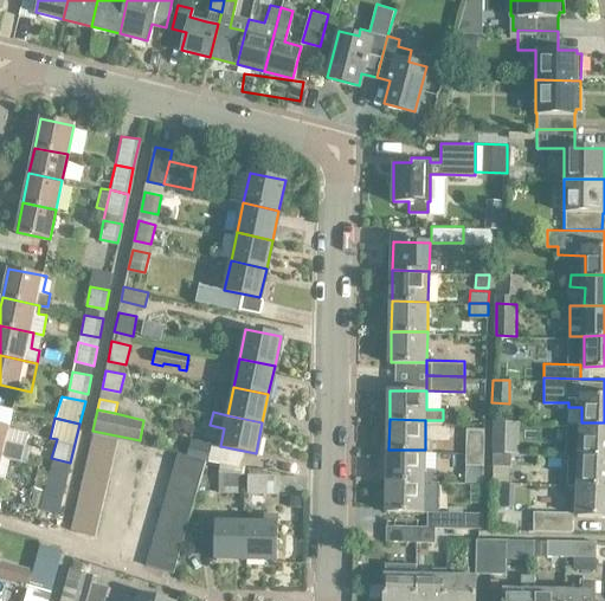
[(491,441),(510,441),(512,420),(493,420),(491,441)]
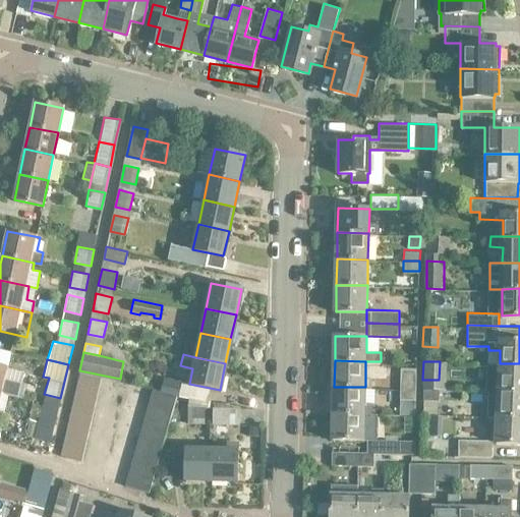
[(519,363),(500,363),(487,363),(486,390),(499,391),(519,391),(519,363)]
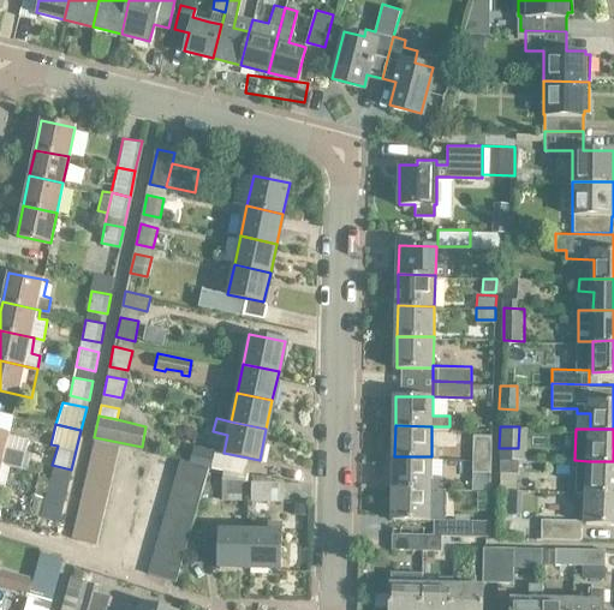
[(0,461),(1,462),(21,467),(28,438),(7,432),(0,430),(0,461)]
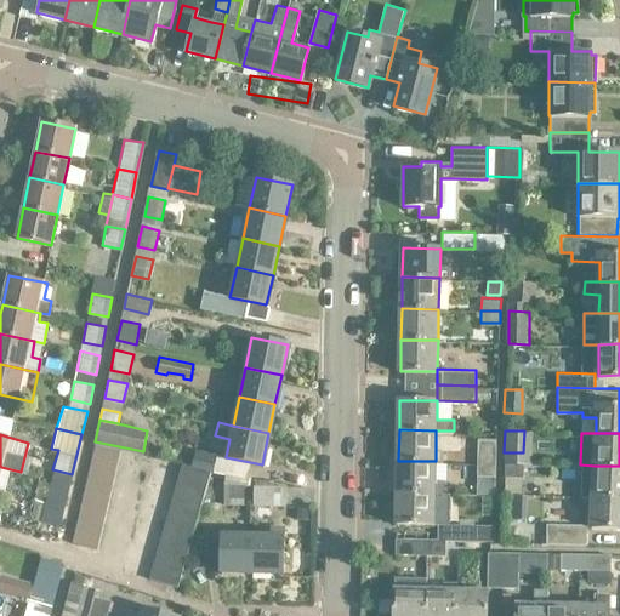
[(478,437),(477,462),(496,463),(496,438),(478,437)]
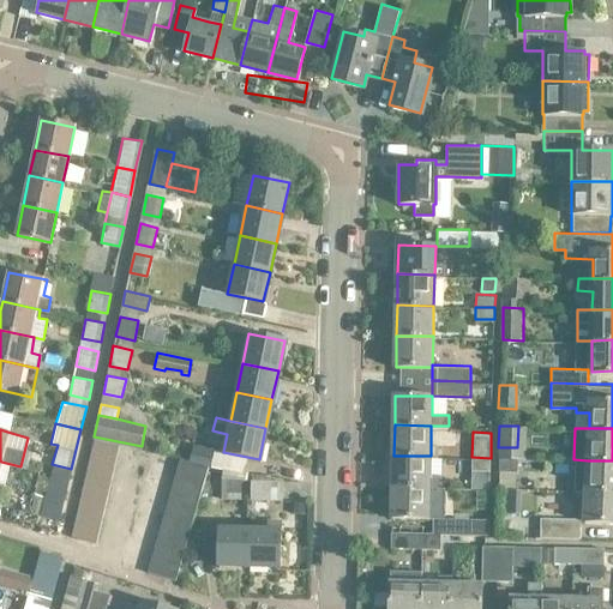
[(118,441),(94,436),(90,451),(115,456),(118,441)]
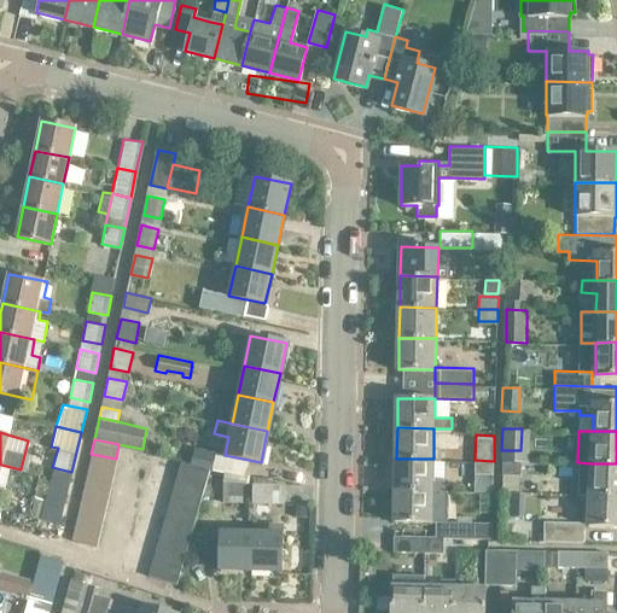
[(217,453),(197,448),(193,463),(214,468),(217,453)]
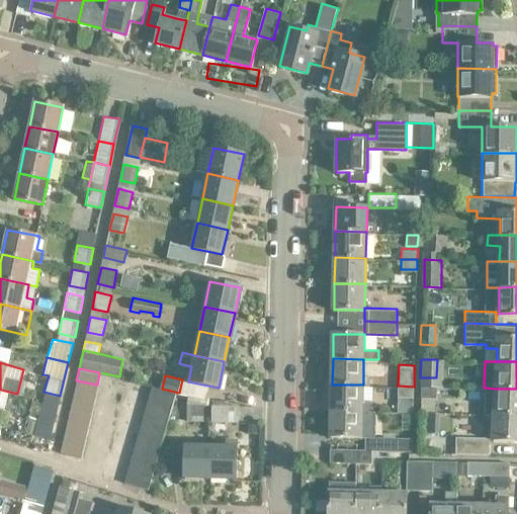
[(436,377),(420,377),(420,387),(436,387),(436,377)]
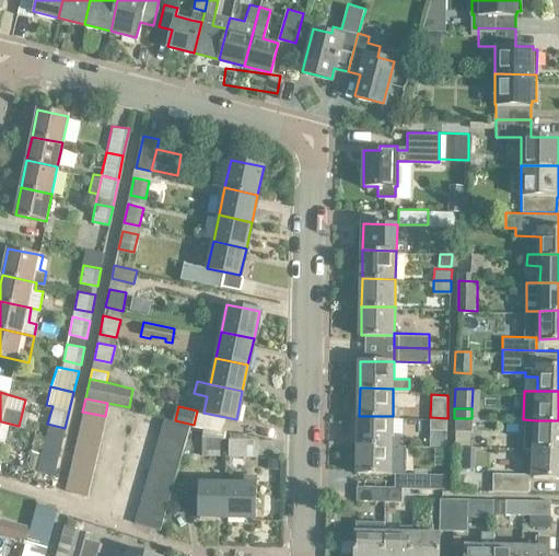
[(105,416),(82,412),(80,424),(102,429),(105,416)]
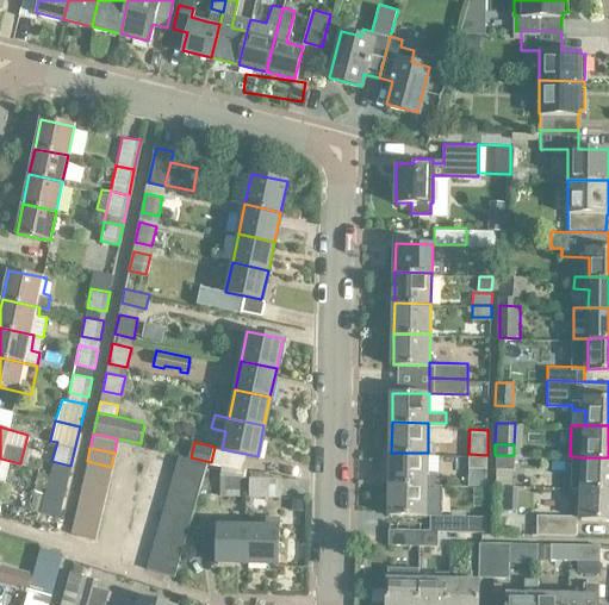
[(391,453),(391,481),(427,482),(434,482),(434,471),(428,471),(428,453),(391,453)]
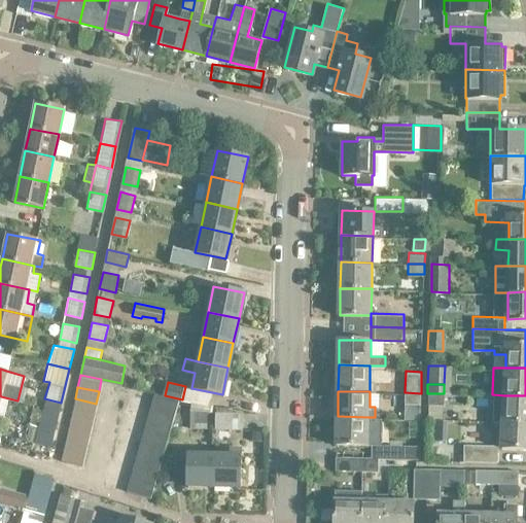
[(421,393),(405,392),(404,418),(420,418),(421,393)]
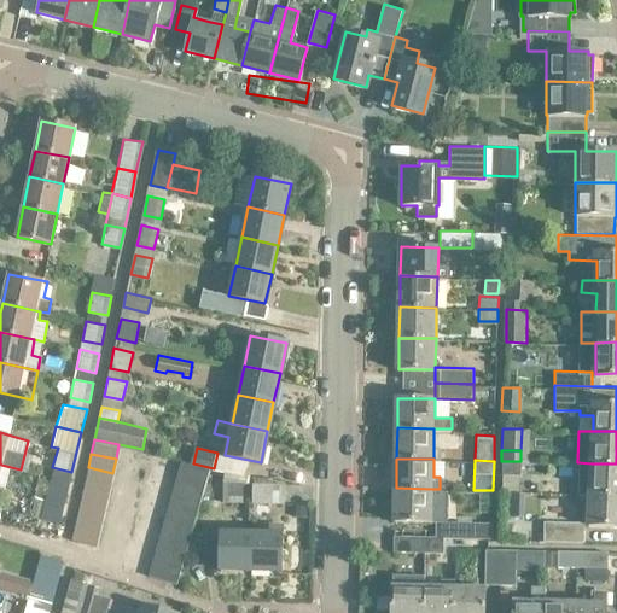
[(176,474),(204,482),(208,468),(180,461),(176,474)]
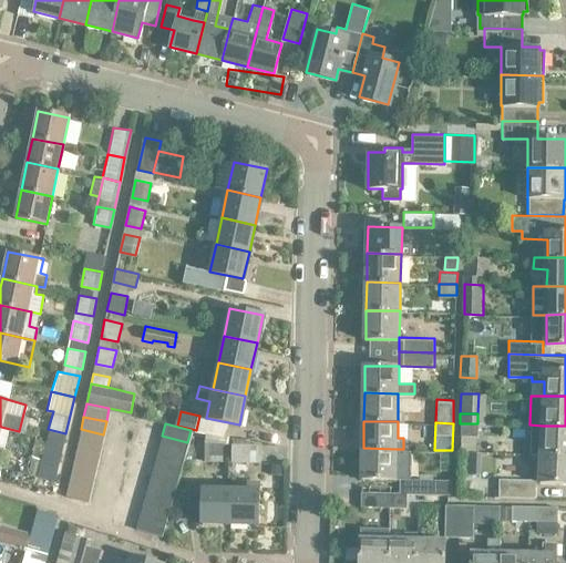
[(477,423),(460,423),(459,436),(477,436),(477,423)]
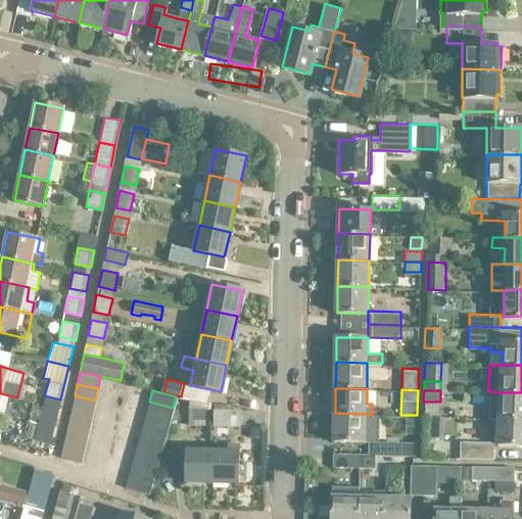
[(521,392),(501,392),(500,417),(521,417),(521,392)]
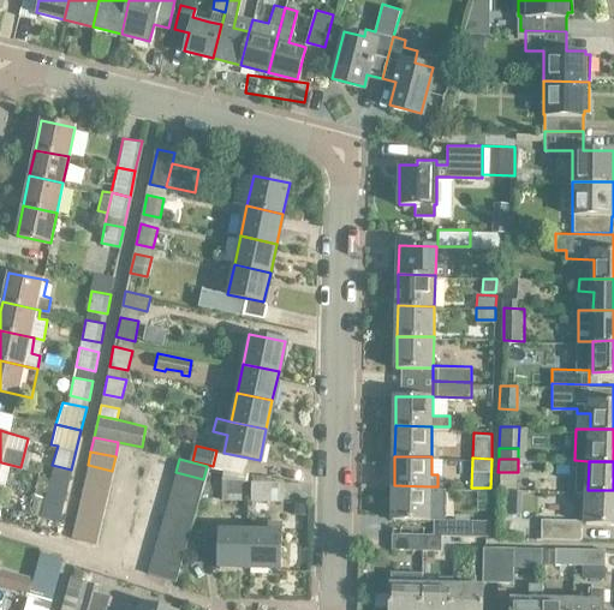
[(46,491),(65,496),(71,470),(52,465),(46,491)]
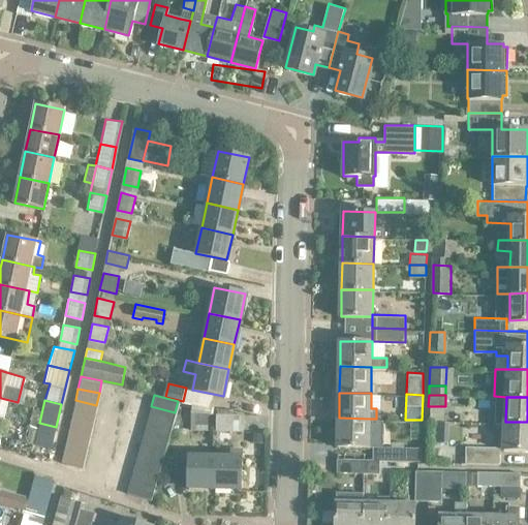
[(96,405),(75,400),(72,412),(93,418),(96,405)]
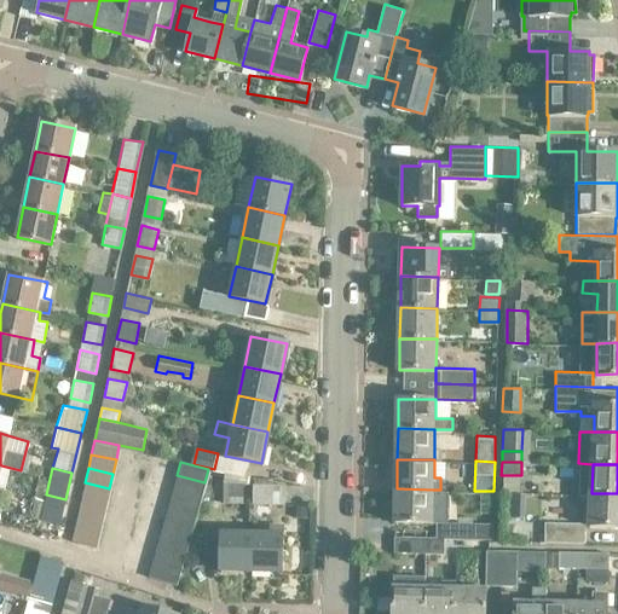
[(177,475),(173,488),(201,497),(204,482),(177,475)]
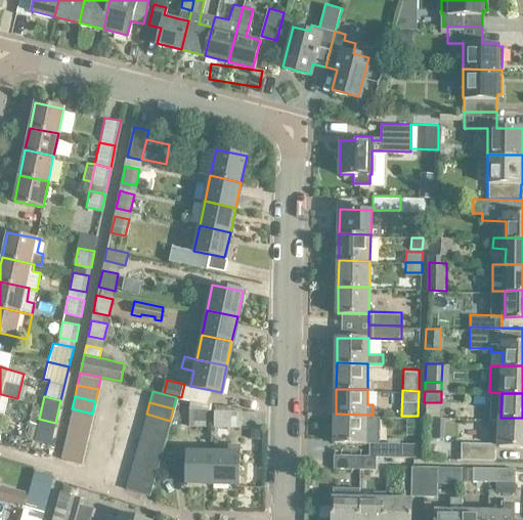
[(189,408),(190,426),(207,426),(207,407),(189,408)]
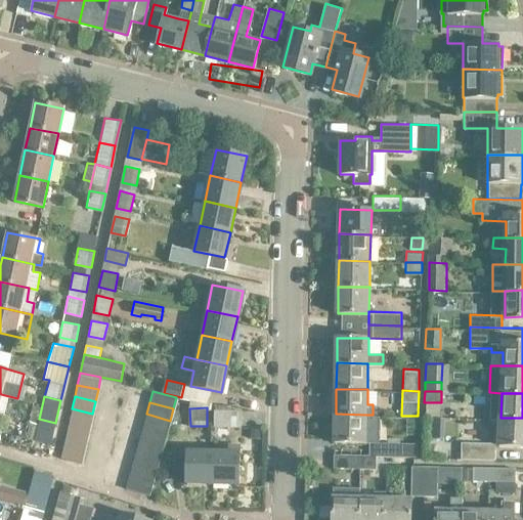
[(92,414),(72,408),(69,421),(90,425),(92,414)]
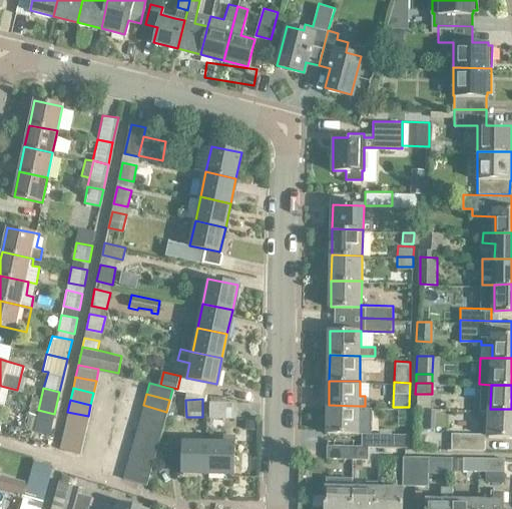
[(210,400),(210,416),(235,417),(235,401),(210,400)]
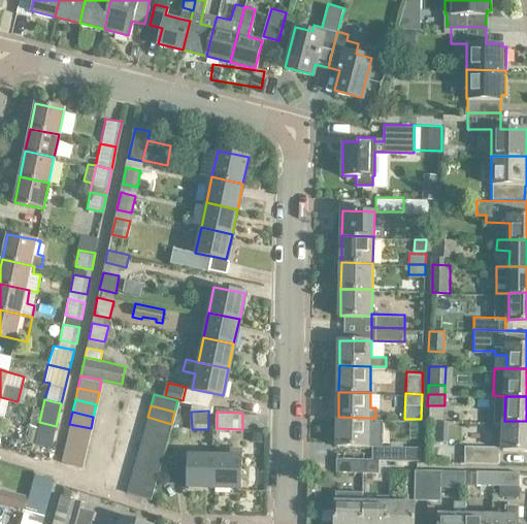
[(147,417),(144,429),(168,435),(171,424),(147,417)]
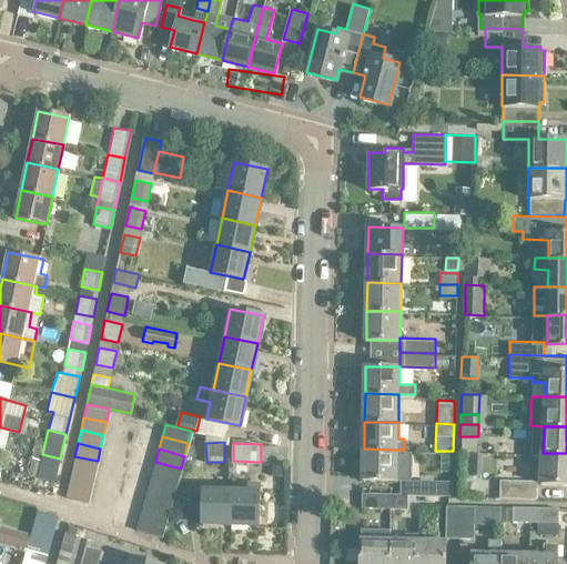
[(397,450),(364,449),(363,481),(401,482),(401,492),(402,493),(409,493),(452,493),(452,479),(405,477),(405,462),(397,462),(397,450)]
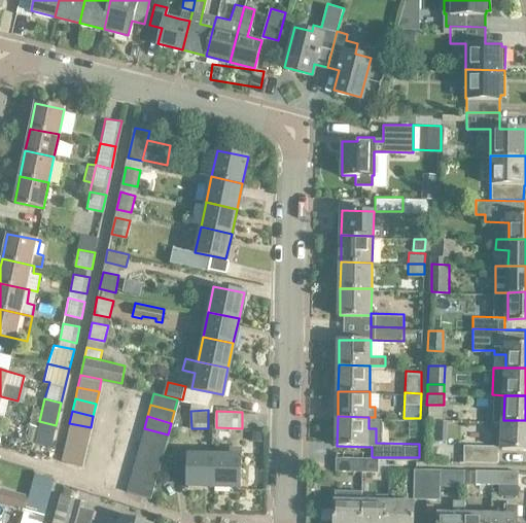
[(525,420),(503,420),(502,449),(525,450),(525,420)]
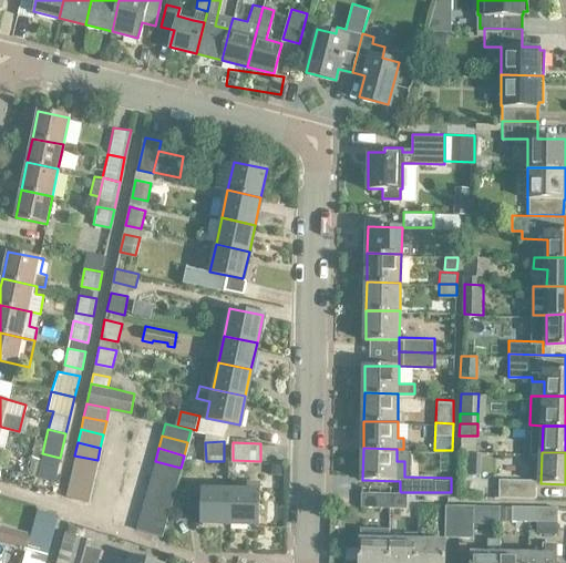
[(60,458),(42,453),(37,476),(53,480),(60,458)]
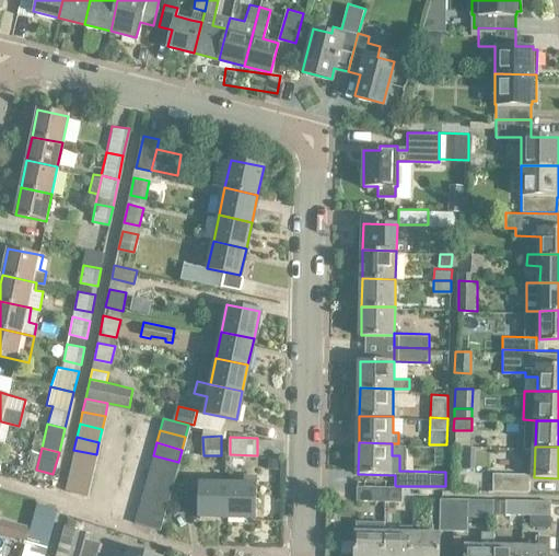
[(96,454),(73,450),(71,463),(93,467),(96,454)]
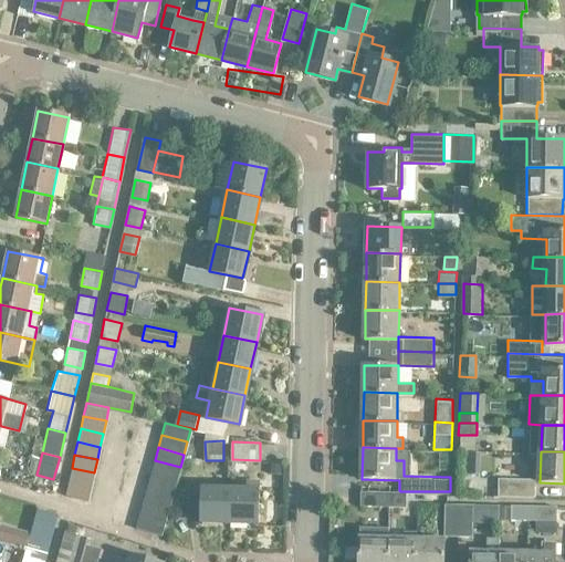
[(155,460),(152,474),(177,480),(180,467),(155,460)]
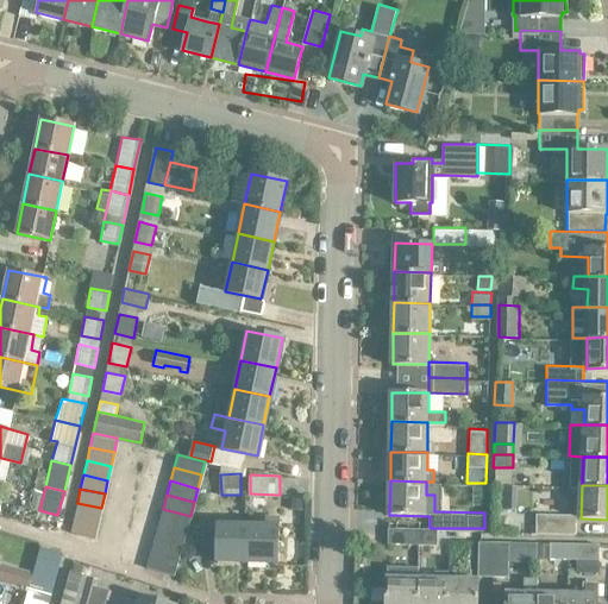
[(302,508),(304,497),(290,496),(289,507),(302,508)]
